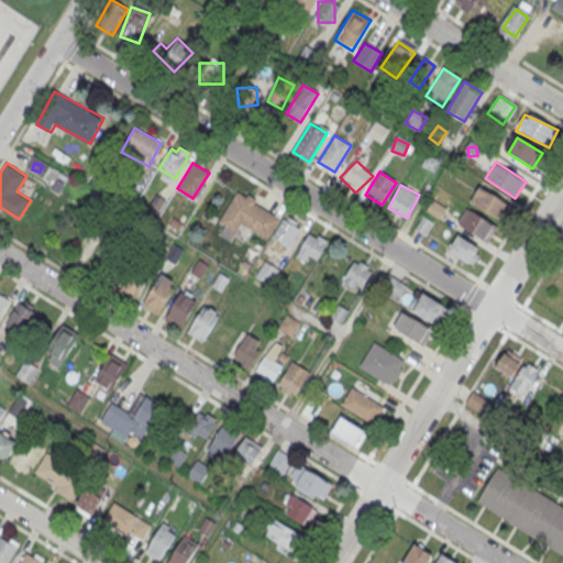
[(510,203),(479,185),(470,201),(500,220),(510,203)]
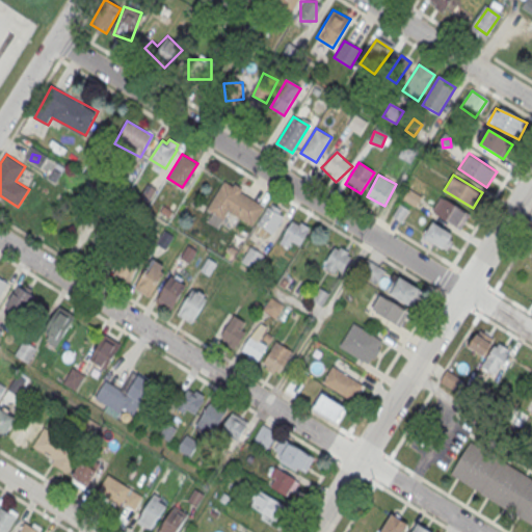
[(264,206),(240,191),(242,188),(235,183),(232,187),(223,182),(207,209),(212,212),(207,221),(217,228),(228,210),(253,224),(264,206)]
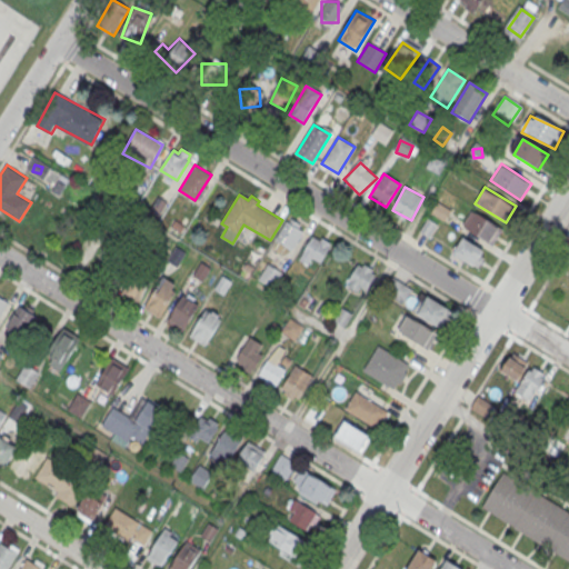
[(502,229),(472,209),(461,226),(491,245),(502,229)]
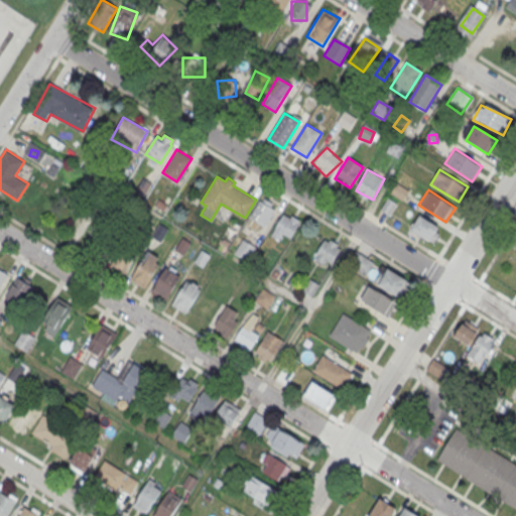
[(259,200),(249,216),(264,226),(275,209),(259,200)]
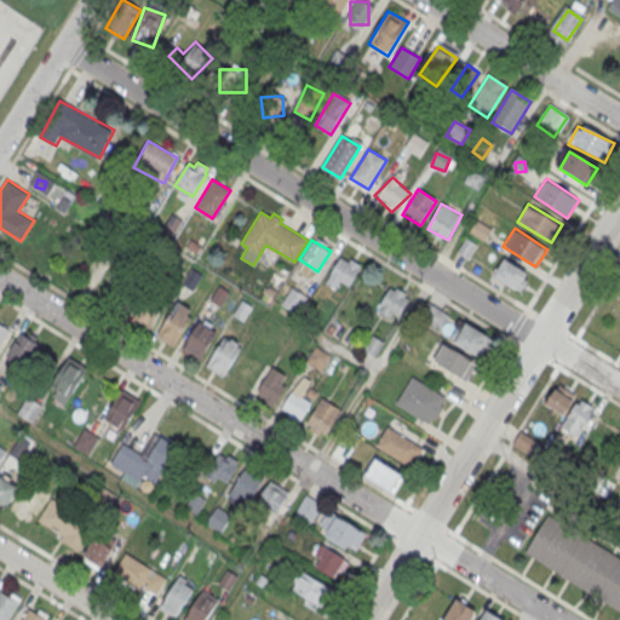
[(329,283),(352,290),(360,263),(337,257),(329,283)]
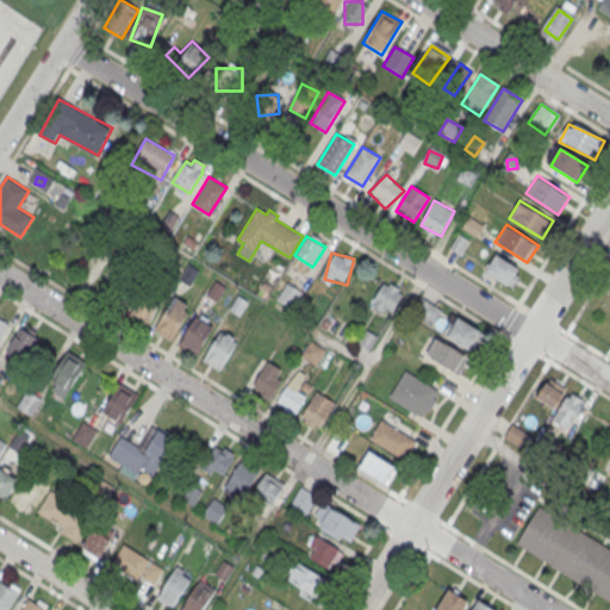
[(523,268),(495,253),(485,272),(512,287),(523,268)]
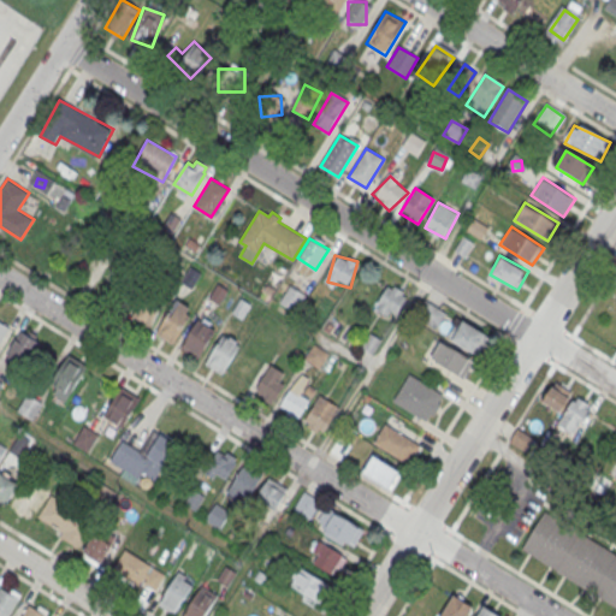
[(188,286),(197,277),(190,270),(181,280),(188,286)]
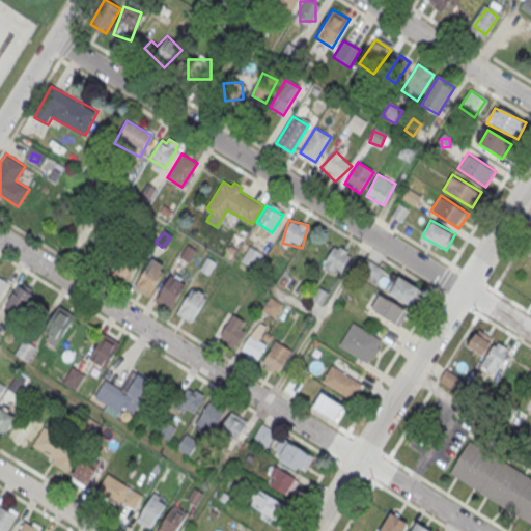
[(353,255),(335,245),(323,266),(339,276),(353,255)]
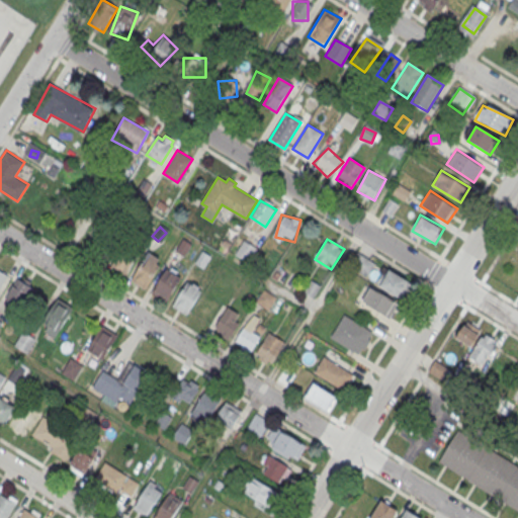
[(249,263),(257,249),(243,242),(236,256),(249,263)]
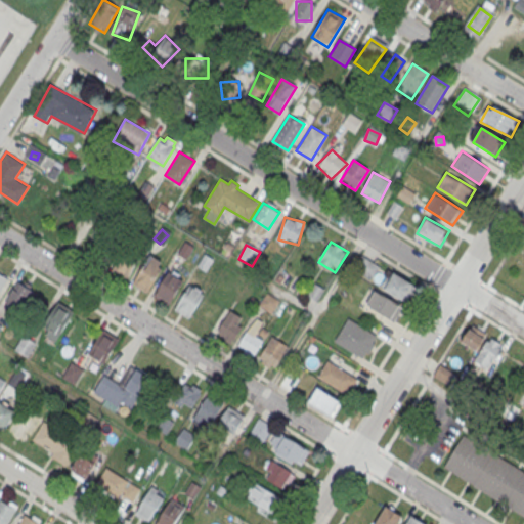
[(141,255),(125,246),(110,270),(126,279),(141,255)]
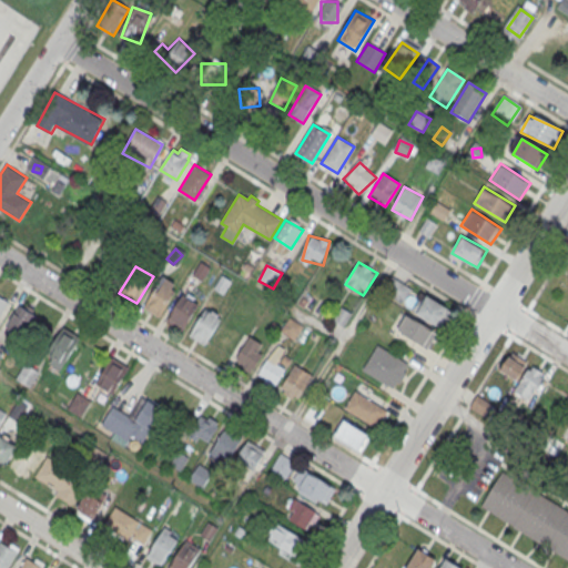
[(160,318),(178,285),(163,277),(145,311),(160,318)]
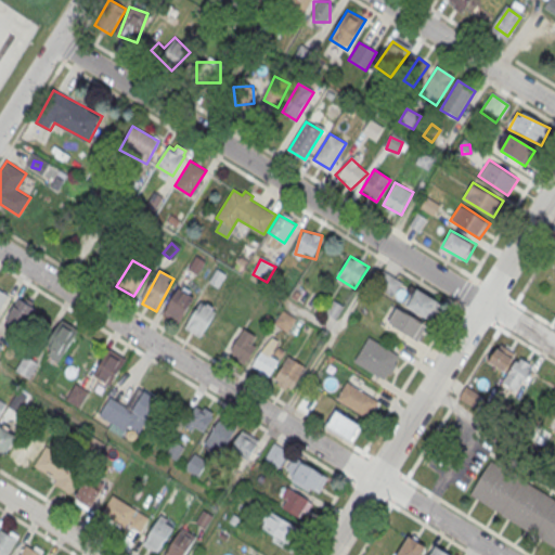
[(403,301),(430,319),(440,302),(410,284),(405,291),(409,293),(403,301)]
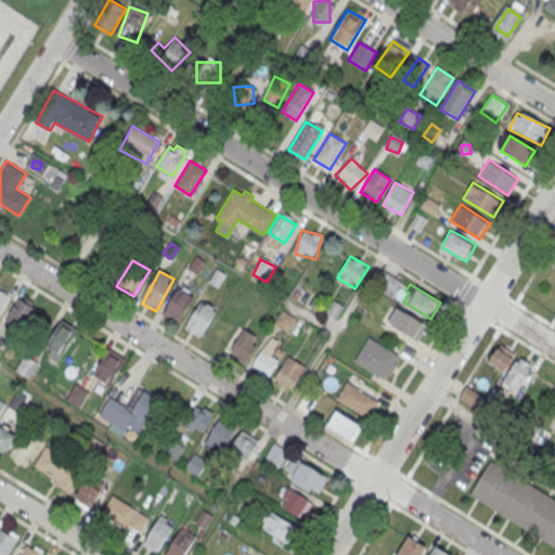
[(163,315),(180,324),(193,296),(177,288),(163,315)]
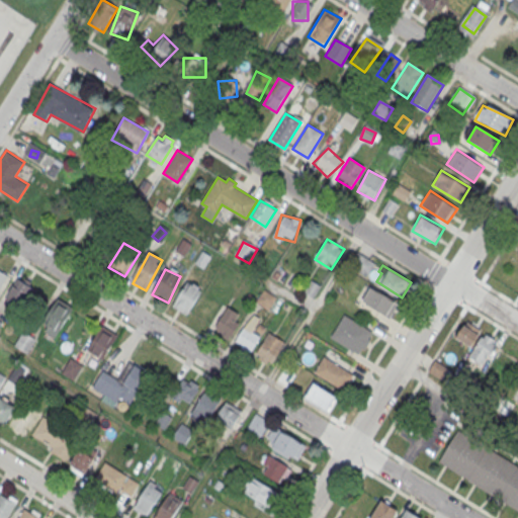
[(33,287),(17,278),(5,300),(21,311),(33,287)]
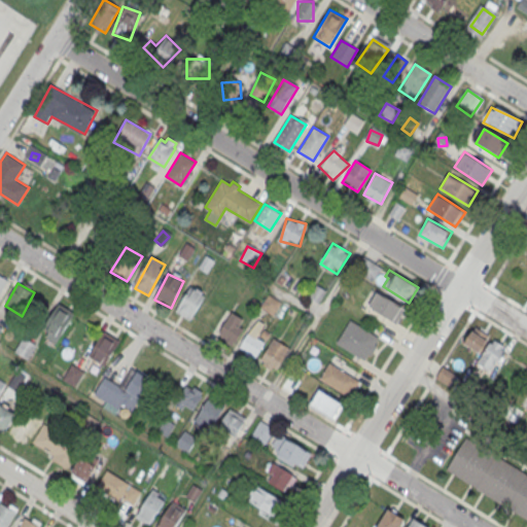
[(206,297),(194,287),(174,311),(187,321),(206,297)]
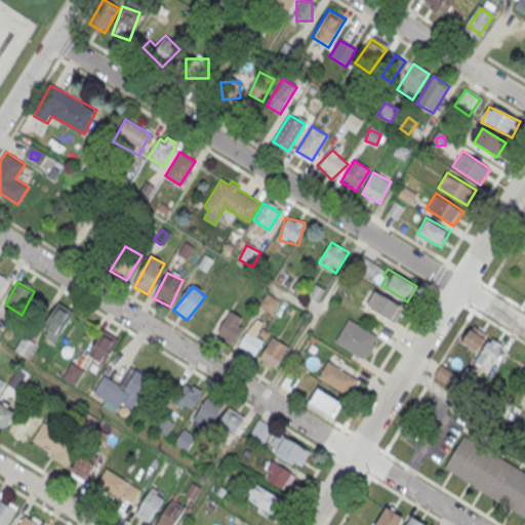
[(375,290),(367,305),(395,321),(404,307),(375,290)]
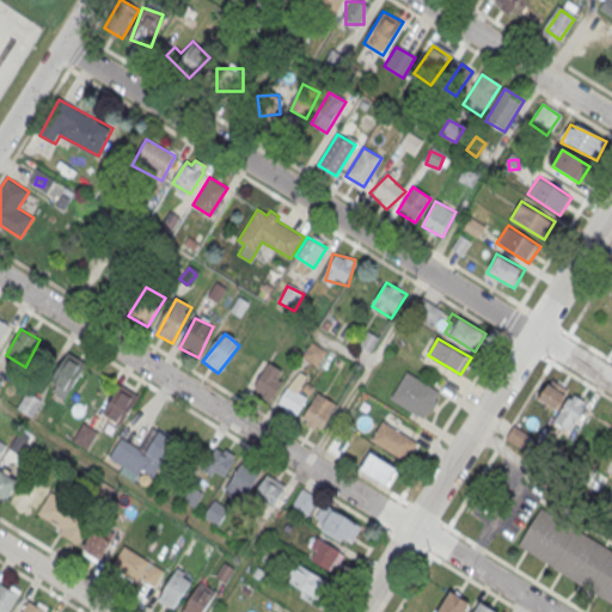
[(304,359),(318,367),(328,353),(312,343),(304,359)]
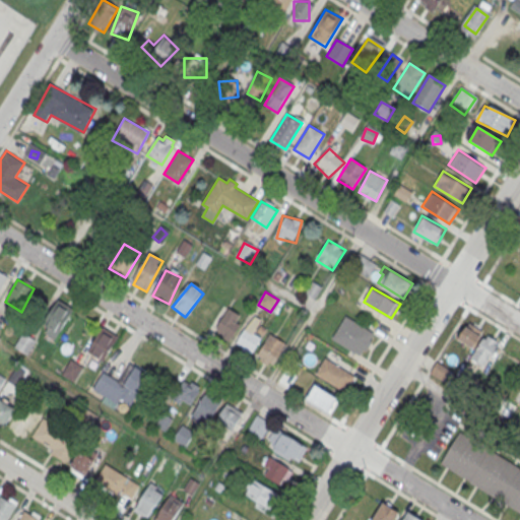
[(72,308),(57,301),(42,332),(58,339),(72,308)]
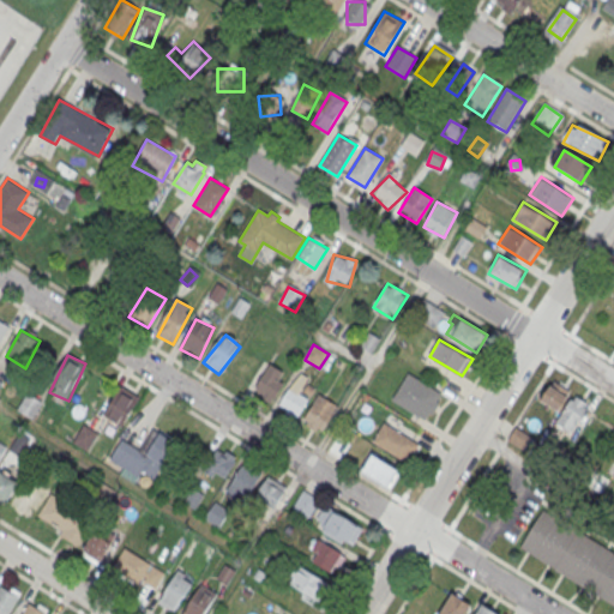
[(253,392),(271,403),(287,375),(270,365),(253,392)]
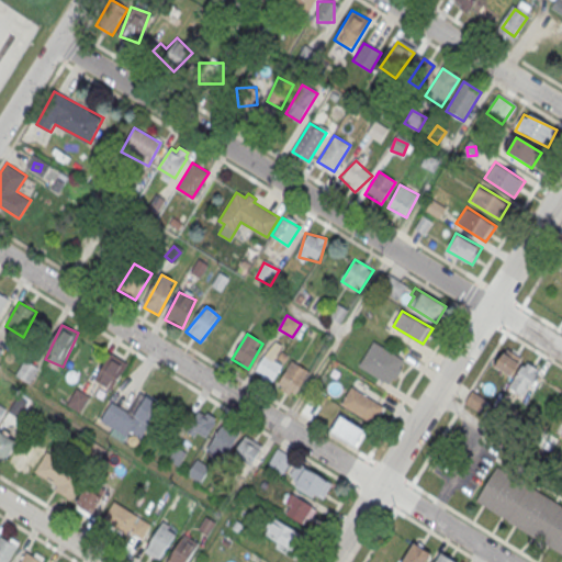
[(274,361),(283,347),(272,340),(254,370),(272,382),(282,367),(274,361)]
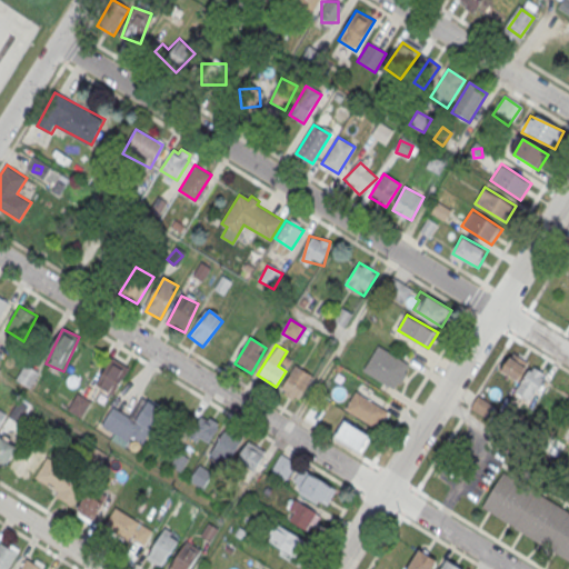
[(378,346),(363,369),(393,389),(409,365),(378,346)]
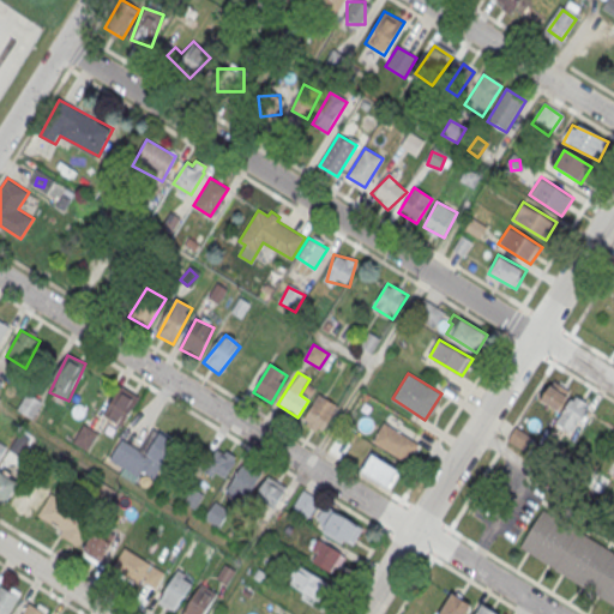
[(540,403),(561,414),(555,426),(572,434),(588,404),(549,385),(540,403)]
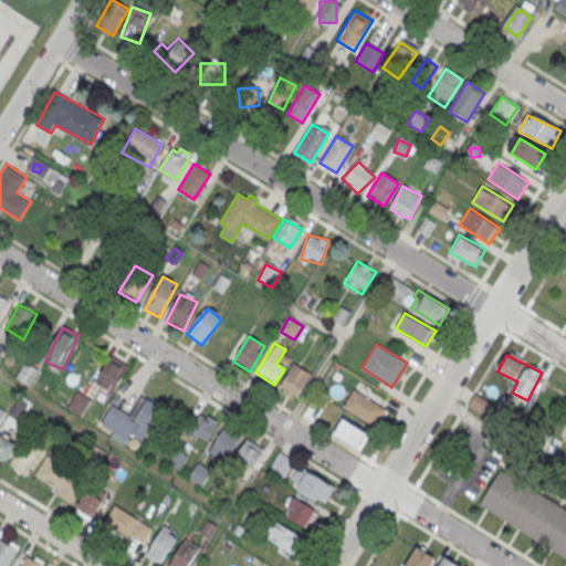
[(128,368),(112,356),(93,384),(111,395),(128,368)]
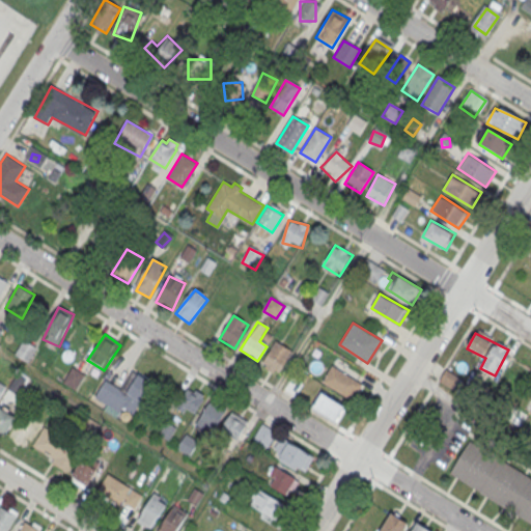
[(16,356),(27,362),(35,348),(23,341),(16,356)]
